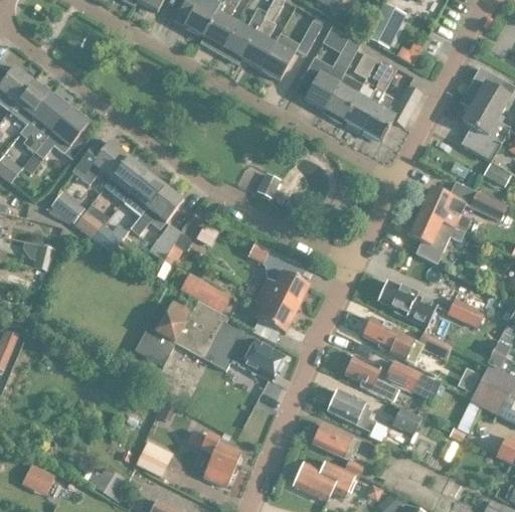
[(137,0),(155,10),(160,0),(137,0)]
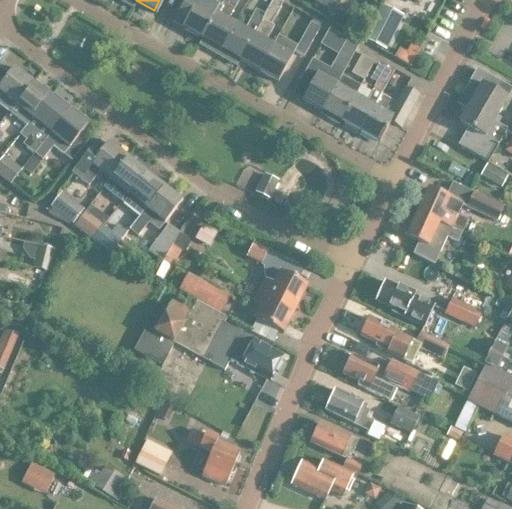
[(183,0),(174,17),(184,22),(182,26),(201,37),(216,11),(217,9),(222,0),(183,0)]
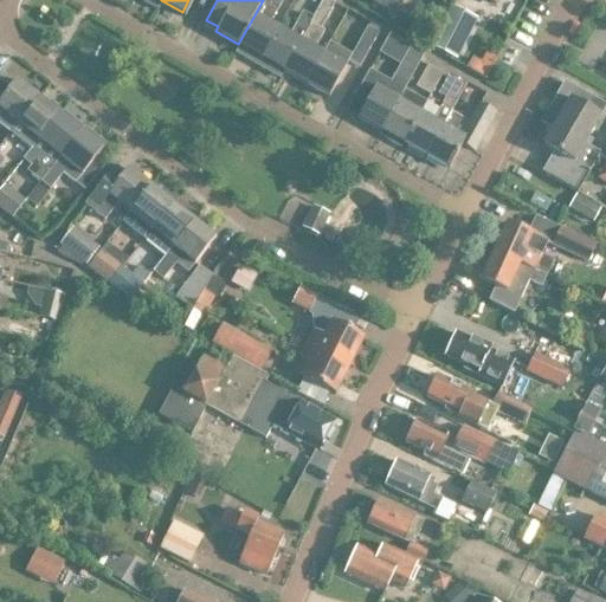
[(256,13),(238,44),(246,49),(243,54),(257,62),(277,25),(269,20),(279,0),(263,0),(257,11),(256,13)]
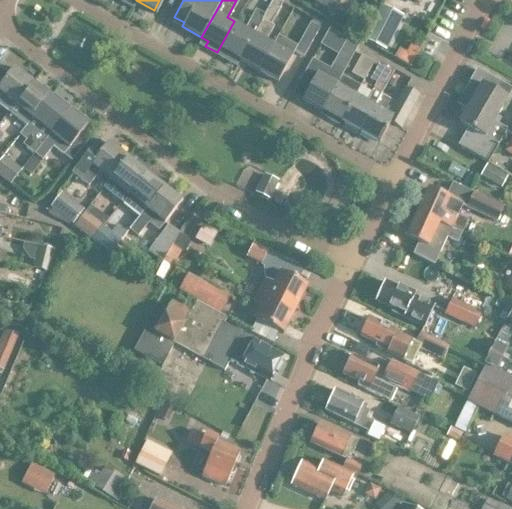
[(254,32),(239,58),(258,69),(273,43),(274,41),(267,37),(274,24),(272,23),(284,1),(282,0),(272,0),(265,13),(254,32)]
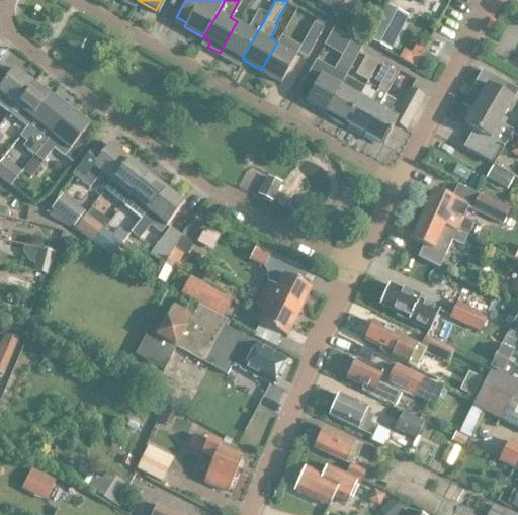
[(317,0),(331,8),(335,0),(317,0)]
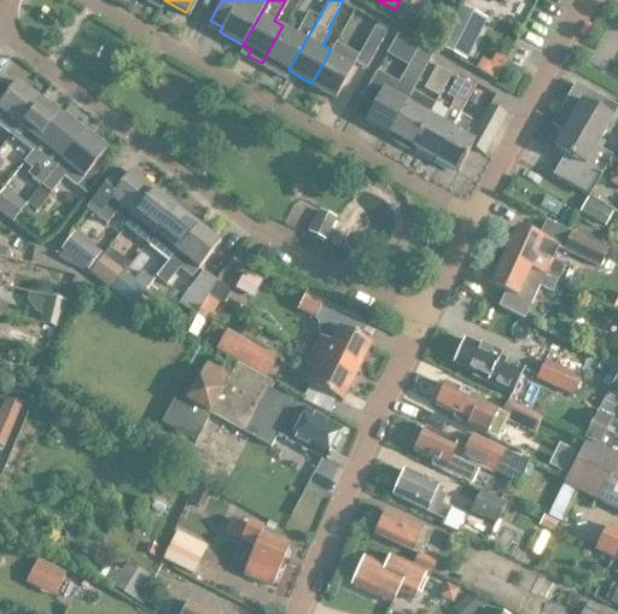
[(460,0),(444,31),(471,45),(491,3),(487,0),(460,0)]
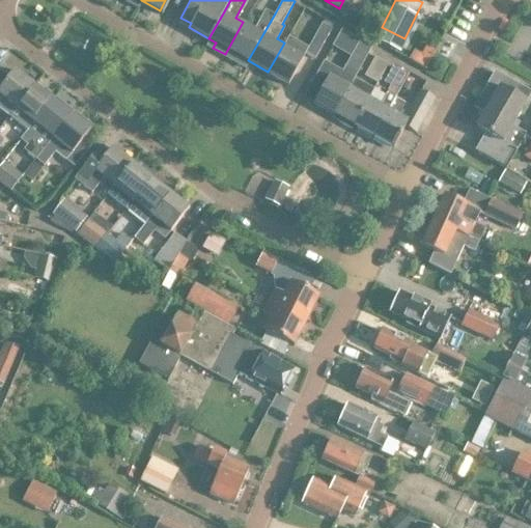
[(243,22),(225,54),(245,66),(248,60),(263,33),(275,14),(264,8),(253,27),(243,22)]
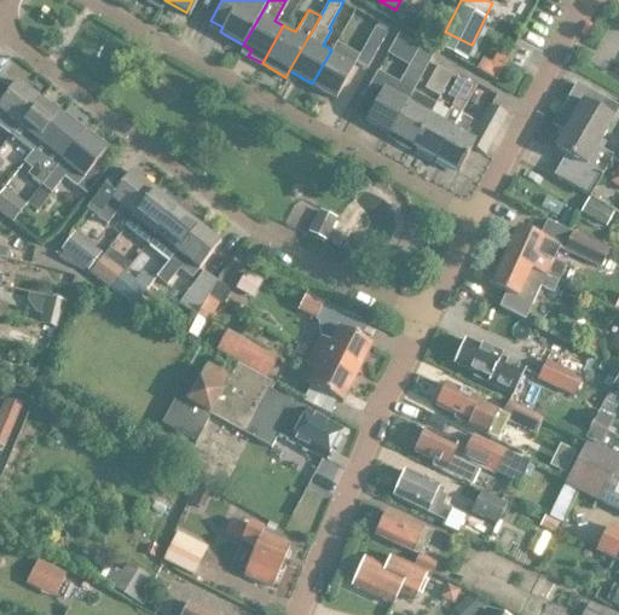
[(357,59),(366,64),(385,29),(375,24),(357,59)]
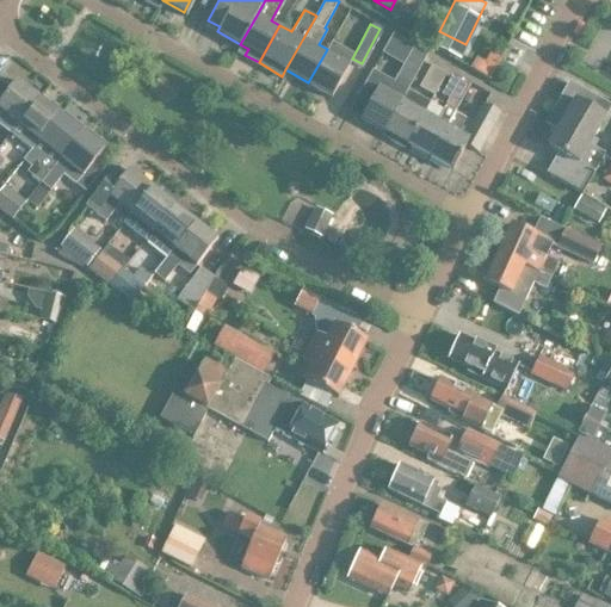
[(326,51),(308,82),(331,95),(350,61),(341,57),(346,49),(332,41),(327,49),(326,51)]
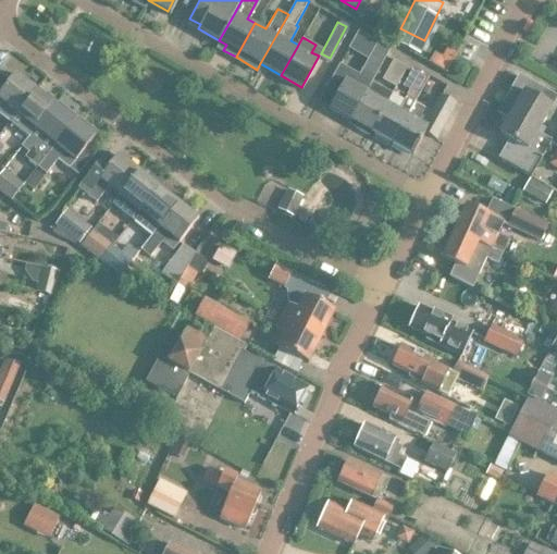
[(360,73),(339,61),(320,96),(324,98),(322,102),(349,117),(366,88),(371,79),(387,49),(376,42),(360,73)]
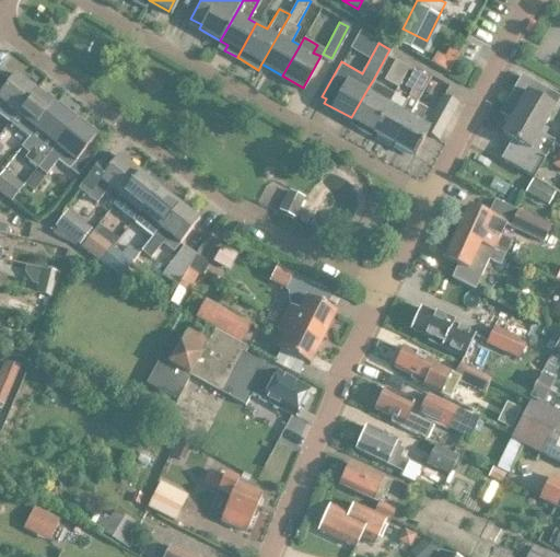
[(393,59),(383,79),(398,86),(408,67),(393,59)]
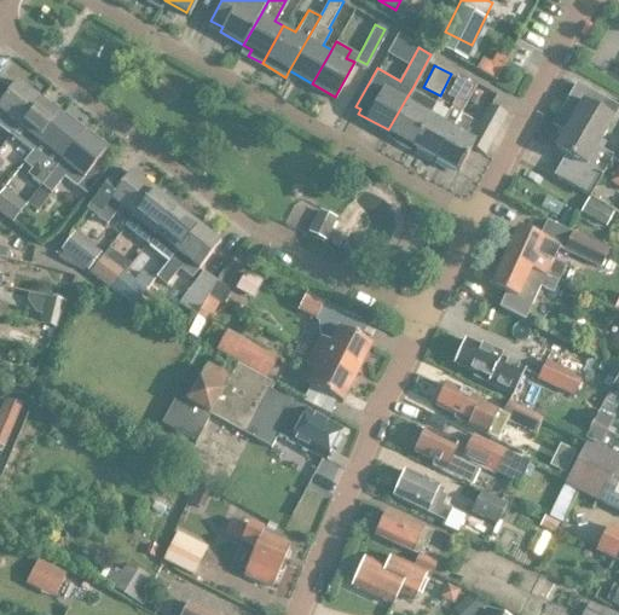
[(458,75),(447,93),(455,98),(443,117),(432,111),(431,111),(411,143),(435,156),(453,123),(461,111),(475,85),(458,75)]
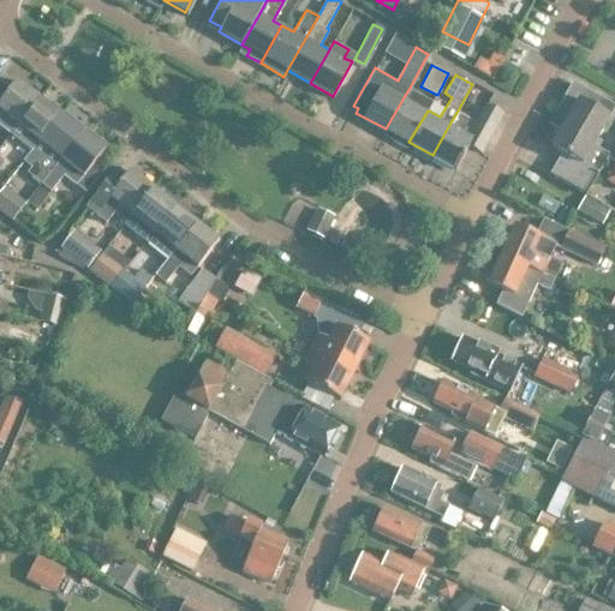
[(16,76),(0,95),(0,109),(15,121),(37,93),(16,76)]
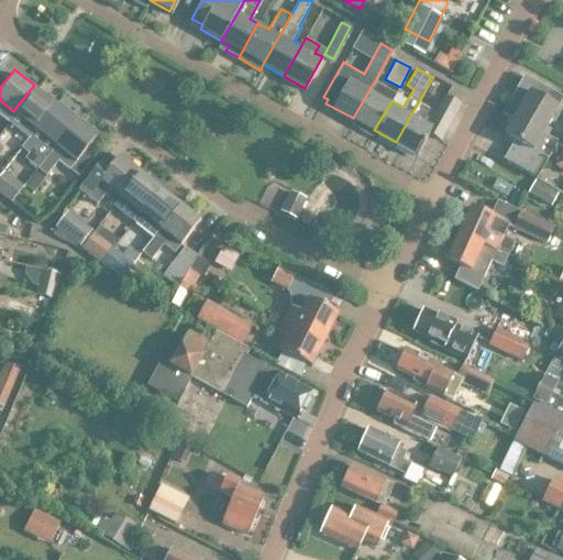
[(503,156),(537,177),(558,140),(549,135),(552,129),(549,127),(559,107),(562,100),(562,96),(526,75),(504,112),(514,118),(505,132),(514,138),(503,156)]
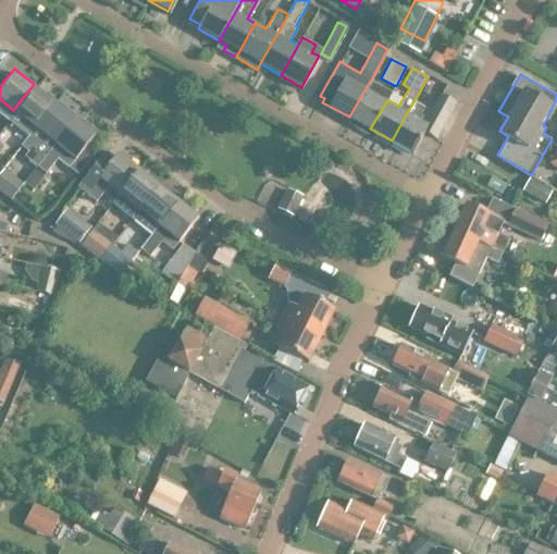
[(387,100),(388,100),(393,93),(371,79),(366,88),(349,117),(357,121),(356,124),(369,132),(370,128),(387,100)]
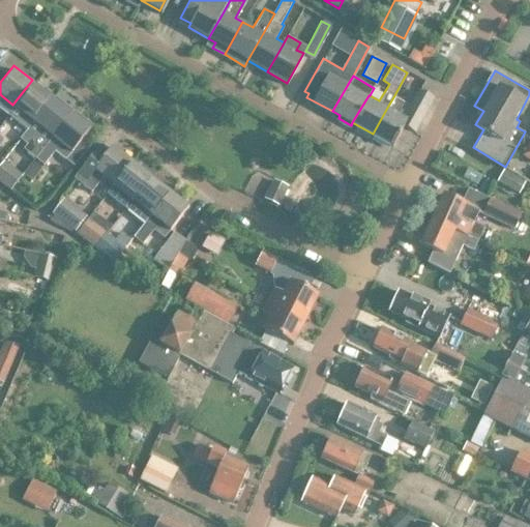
[(26,127),(32,120),(51,94),(50,93),(52,91),(42,84),(40,86),(32,80),(12,105),(7,113),(26,127)]
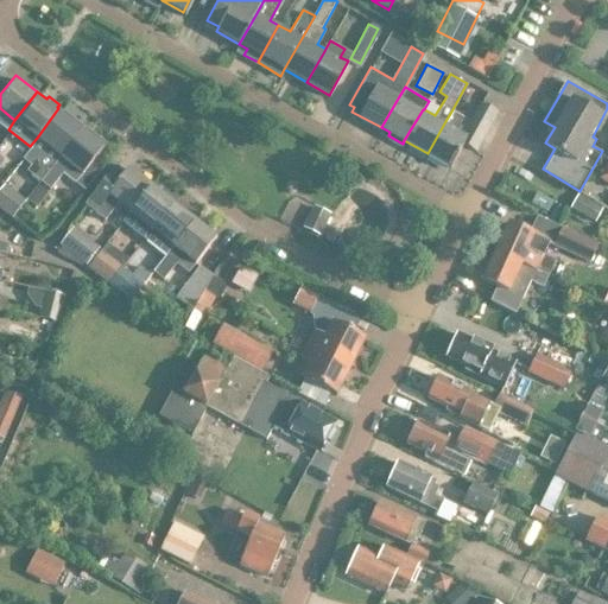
[(464,141),(476,148),(498,112),(482,102),(473,120),(453,109),(445,121),(428,153),(450,166),(464,141)]
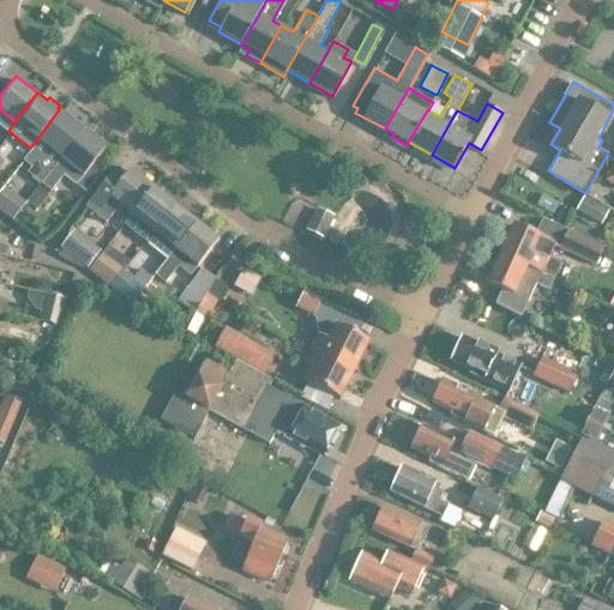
[(41,180),(82,127),(59,109),(37,139),(30,148),(23,157),(29,162),(24,168),(41,180)]
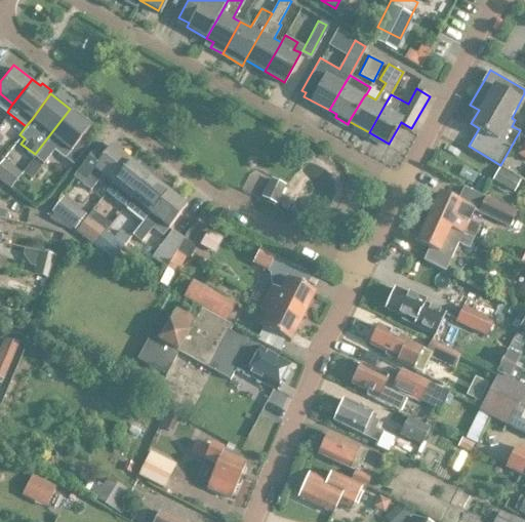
[(90,141),(82,134),(89,124),(70,109),(35,154),(34,155),(43,162),(53,148),(73,163),(90,141)]
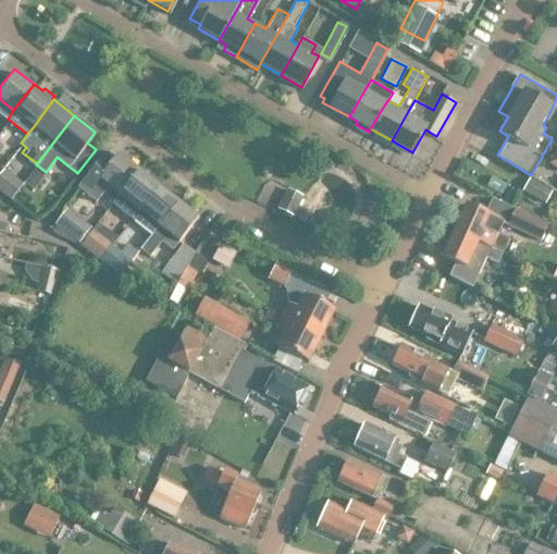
[(104,151),(77,185),(96,200),(98,197),(108,185),(119,193),(138,167),(119,151),(113,159),(104,151)]
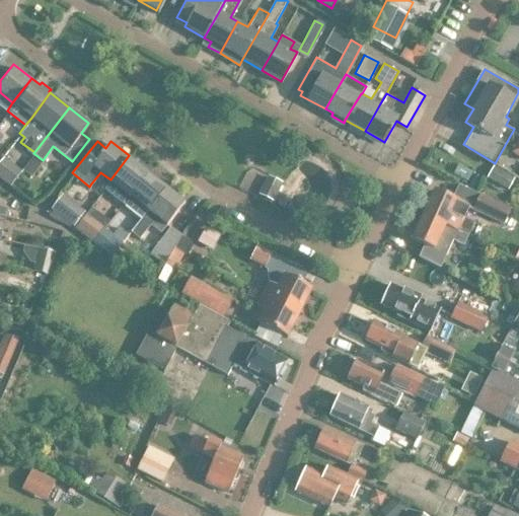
[(110,179),(103,188),(122,203),(129,194),(147,169),(129,155),(110,179)]
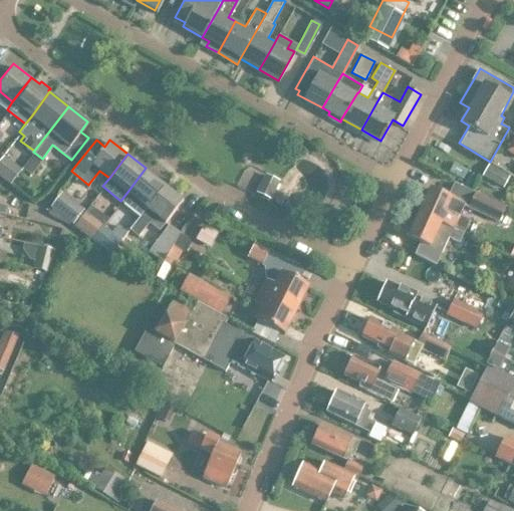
[(31,155),(22,166),(31,173),(39,162),(31,155)]
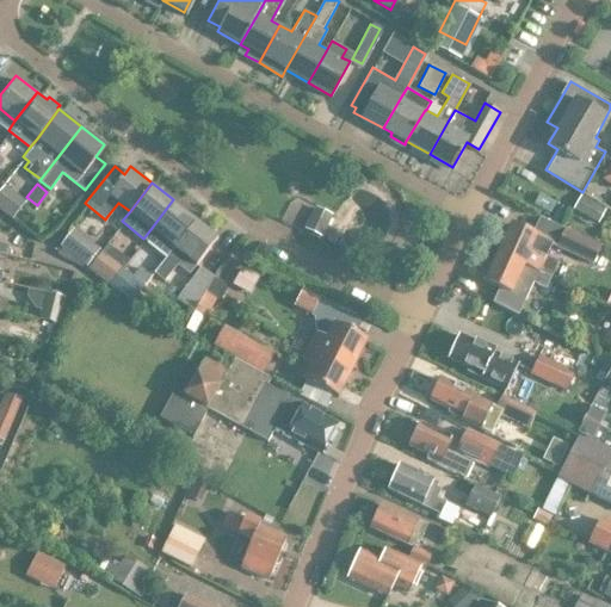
[(0,209),(11,217),(11,216),(23,202),(1,185),(0,186),(0,209)]
